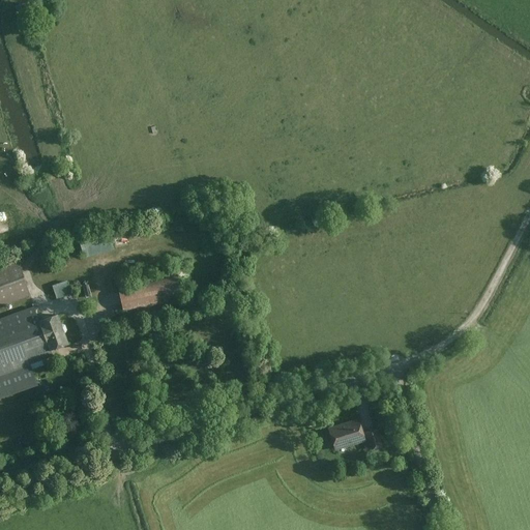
[(22,0),(20,2),(18,4),(22,9),(25,6),(28,3),(24,0),(22,0)]
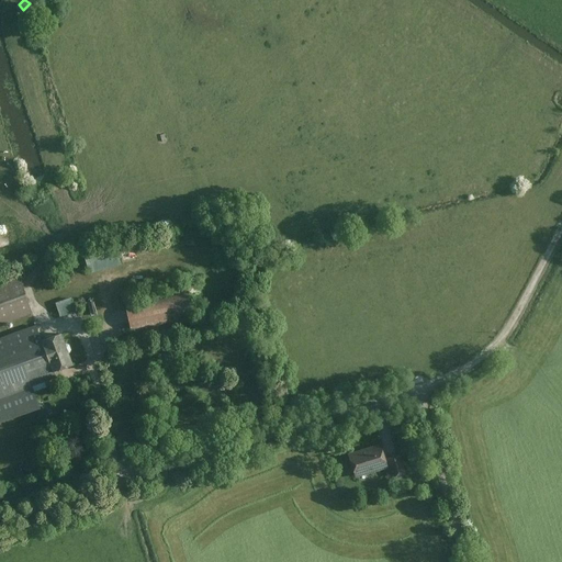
[(88,253),(89,269),(120,267),(117,250),(88,253)]
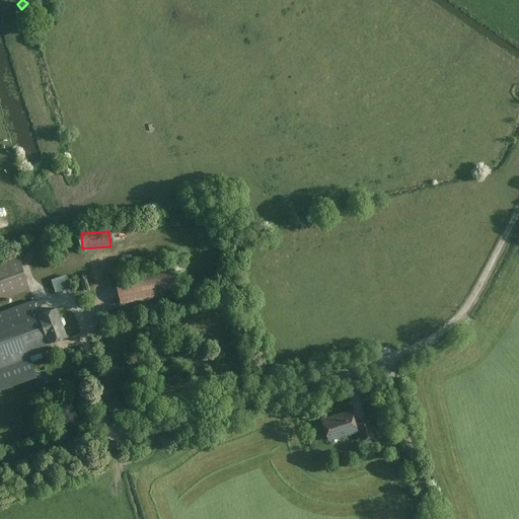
[(16,254),(0,260),(0,297),(26,289),(16,254)]
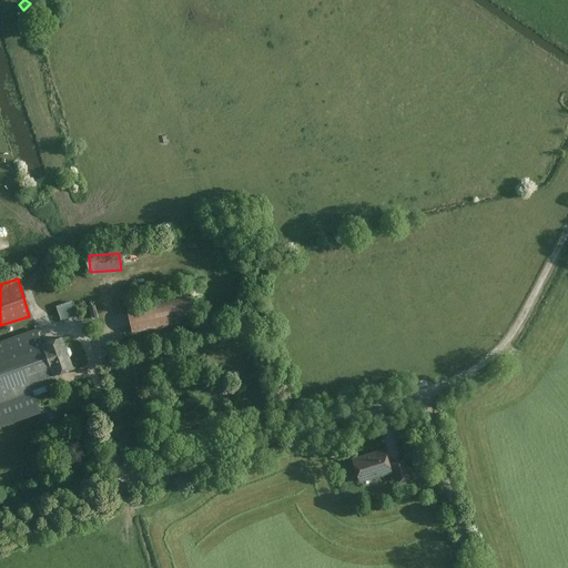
[(191,295),(128,307),(132,333),(196,321),(191,295)]
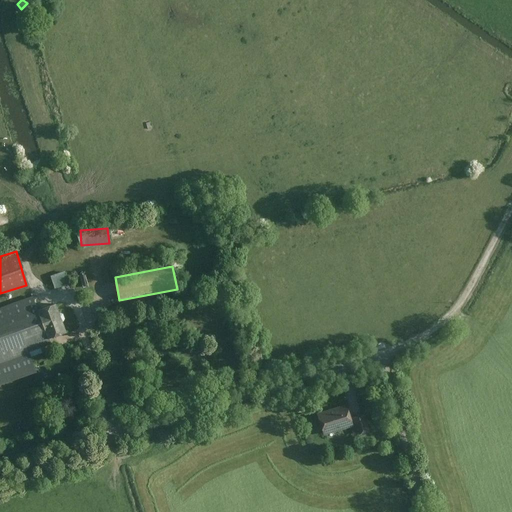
[(31,292),(0,303),(0,383),(36,371),(30,353),(54,344),(51,337),(69,331),(58,300),(37,308),(31,292)]
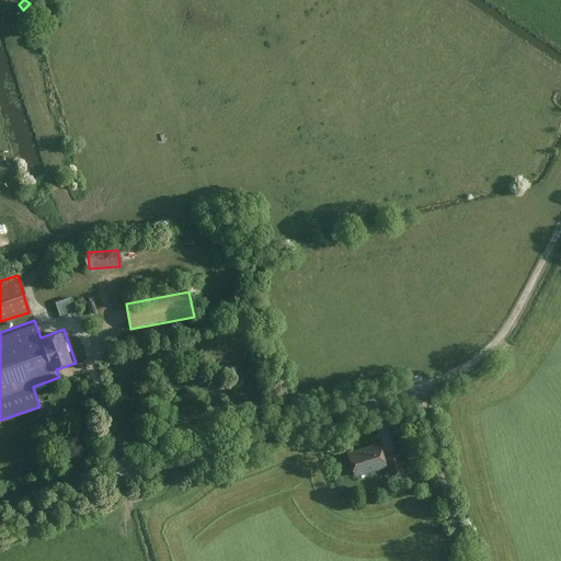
[(381,443),(344,455),(352,478),(384,467),(388,480),(404,474),(398,455),(387,458),(381,443)]
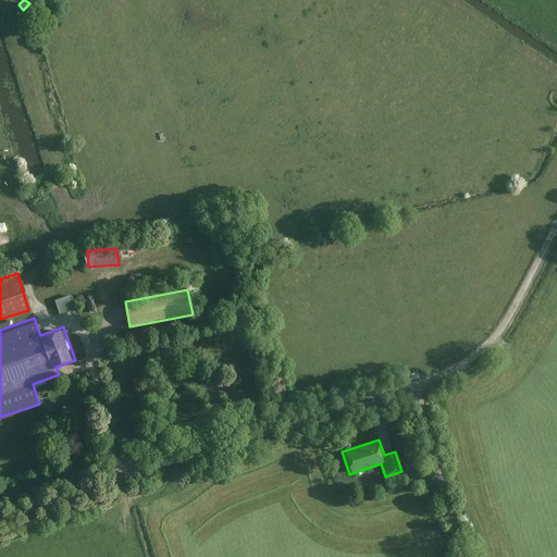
[(38,454),(21,459),(24,468),(40,462),(38,454)]
